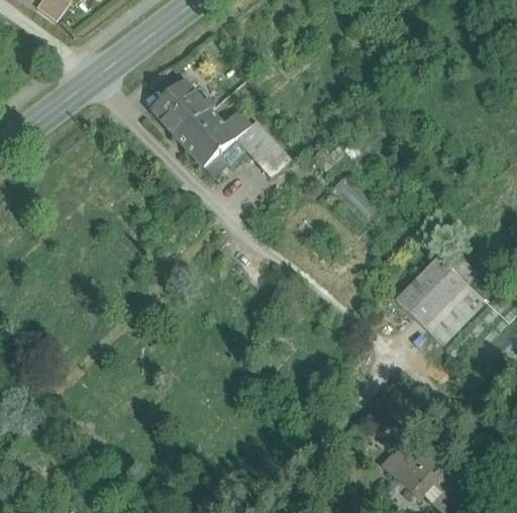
[(43,0),(37,8),(57,22),(71,3),(66,0),(43,0)]
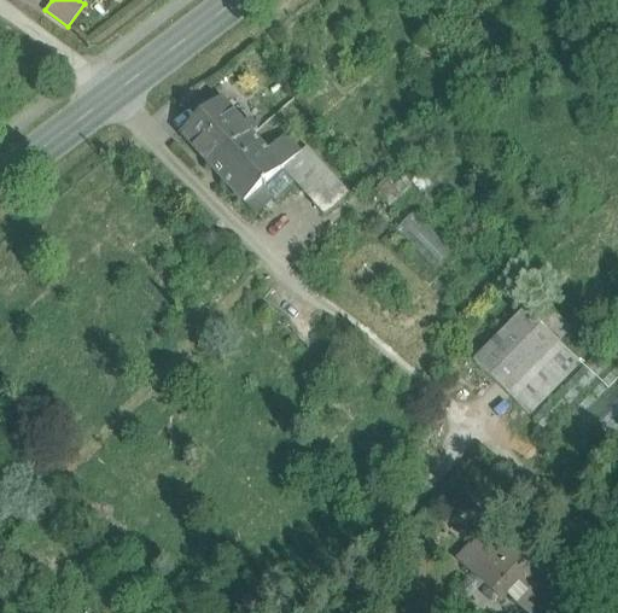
[(184,134),(213,165),(255,127),(250,121),(245,126),(222,99),(184,134)]
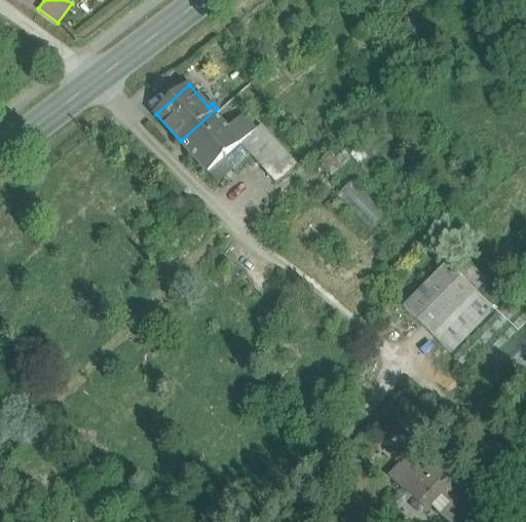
[(181,141),(209,171),(223,158),(240,142),(257,127),(243,113),(228,127),(215,113),(219,109),(217,108),(181,141)]
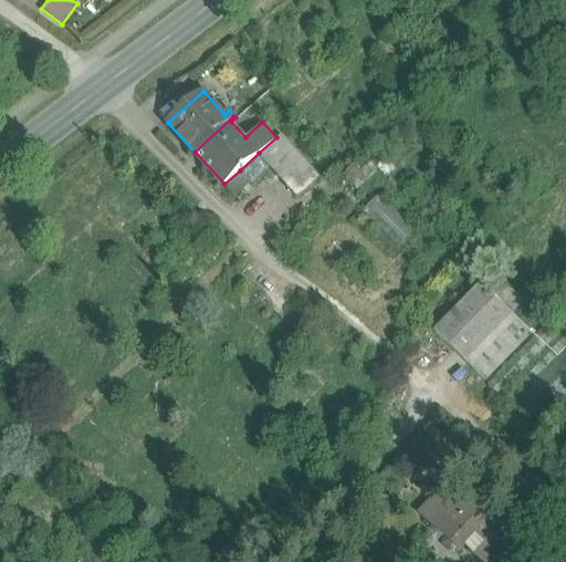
[(280,175),(301,155),(280,133),(276,137),(259,153),(270,165),(280,175)]
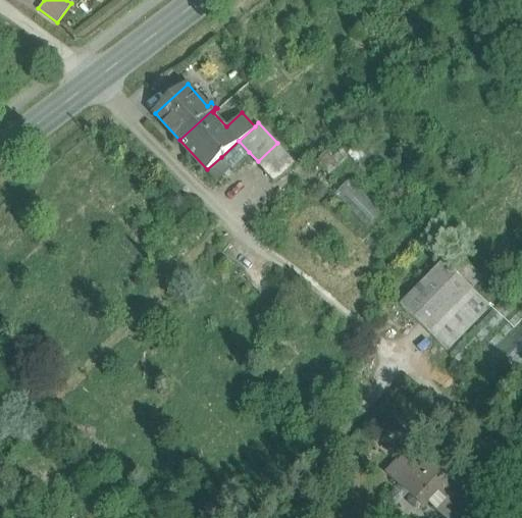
[(230,167),(249,152),(239,141),(221,157),(230,167)]
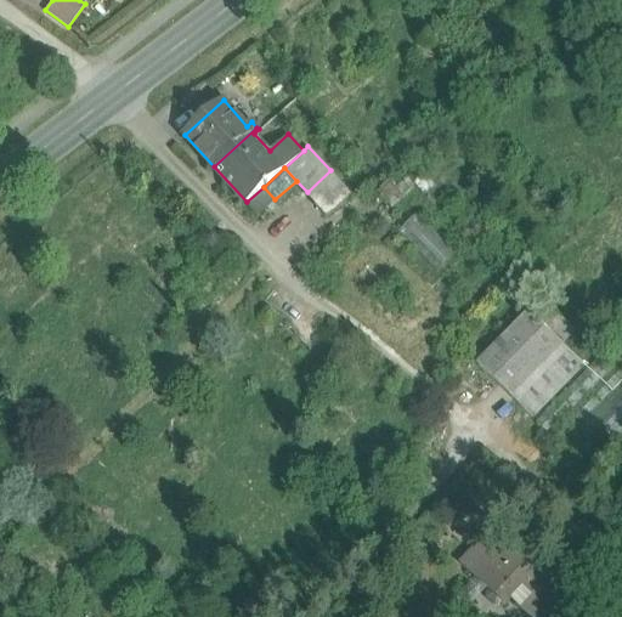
[(327,214),(350,192),(331,170),(307,192),(327,214)]
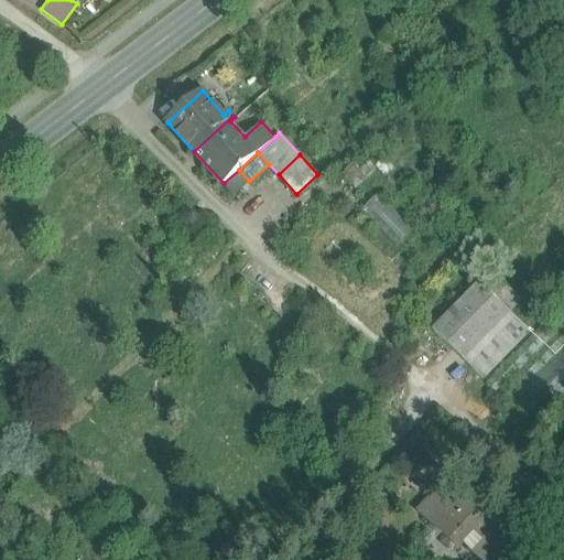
[(234,195),(249,181),(239,170),(224,183),(234,195)]
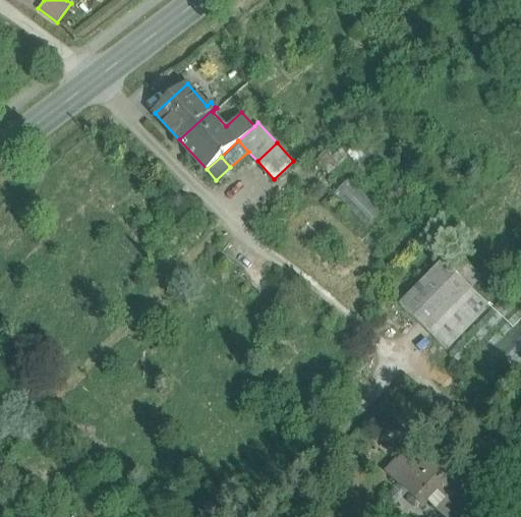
[(332,193),(365,227),(383,210),(349,176),(332,193)]
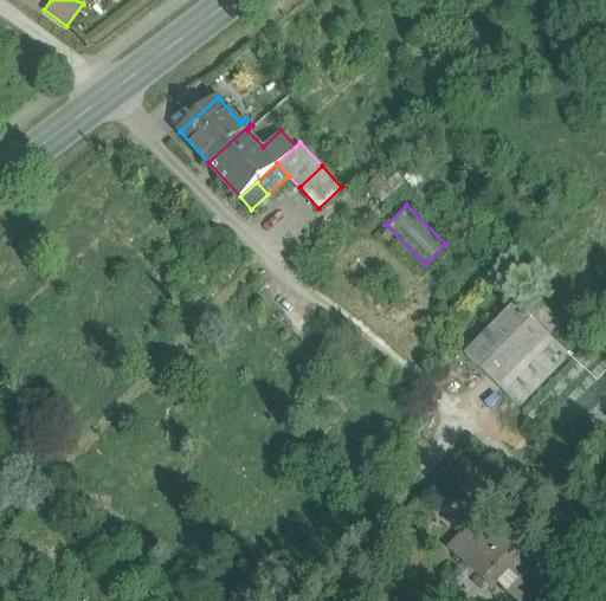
[(498,385),(548,334),(515,301),(465,351),(498,385)]
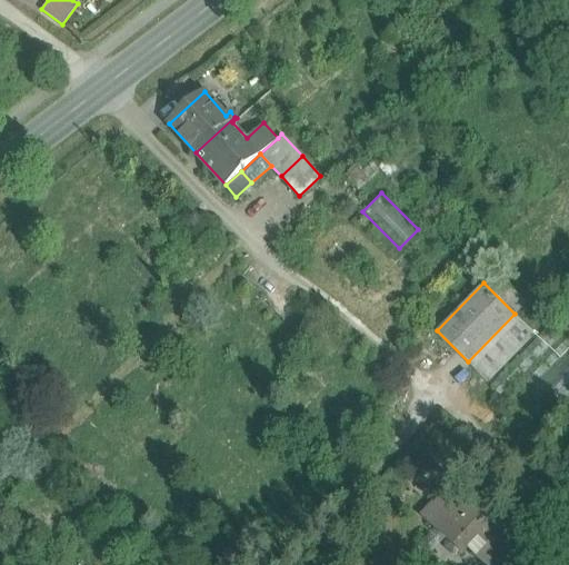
[(491,385),(511,406),(568,346),(568,304),(538,337),(491,385)]
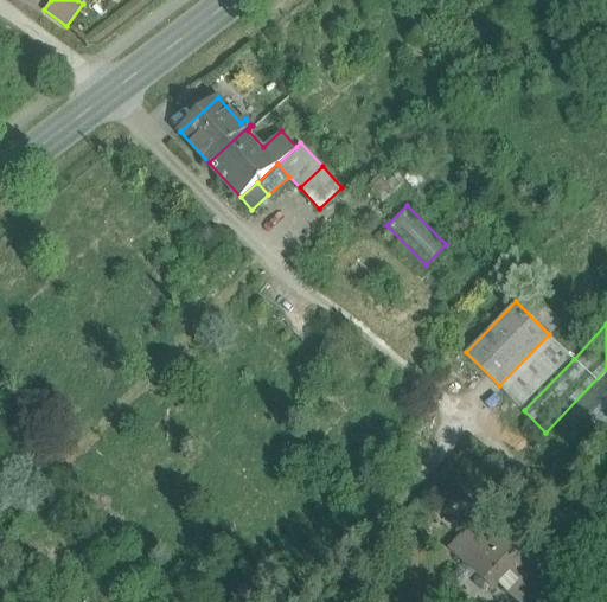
[(499,385),(519,404),(569,353),(549,334),(499,385)]
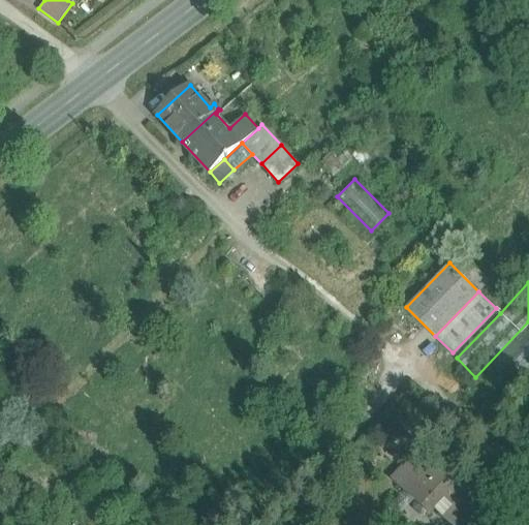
[(528,321),(475,377),(499,400),(528,369),(528,321)]
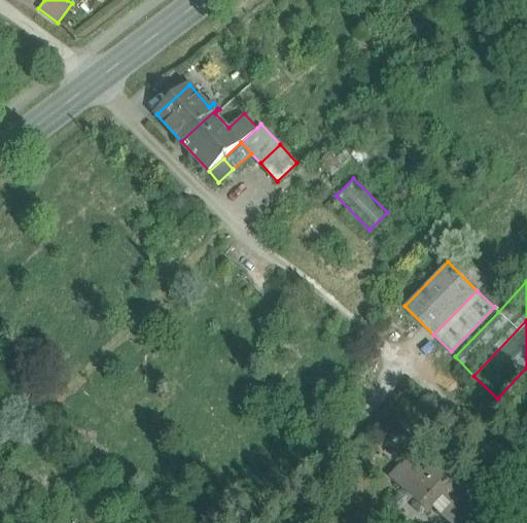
[(386,473),(402,488),(423,466),(408,451),(386,473)]
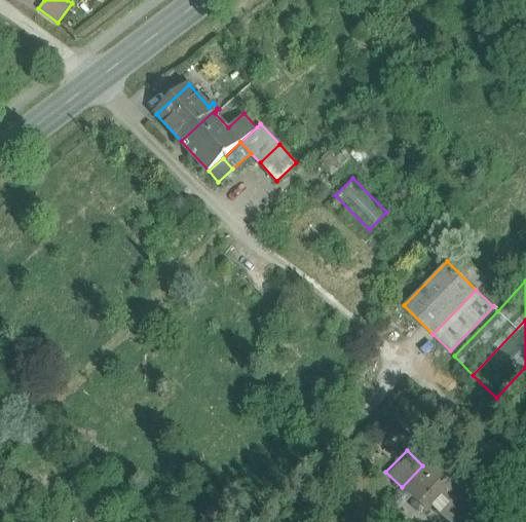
[(414,499),(412,501),(412,505),(418,512),(422,511),(424,509),(427,511),(441,496),(453,483),(455,481),(440,465),(437,470),(427,460),(422,465),(402,487),(403,488),(412,497),(414,499)]
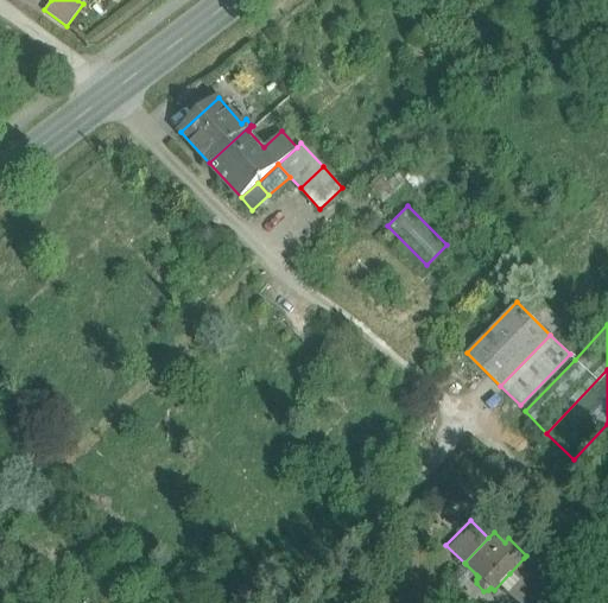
[(524,558),(510,573),(519,582),(508,592),(519,602),(575,602),(550,578),(548,581),(524,558)]
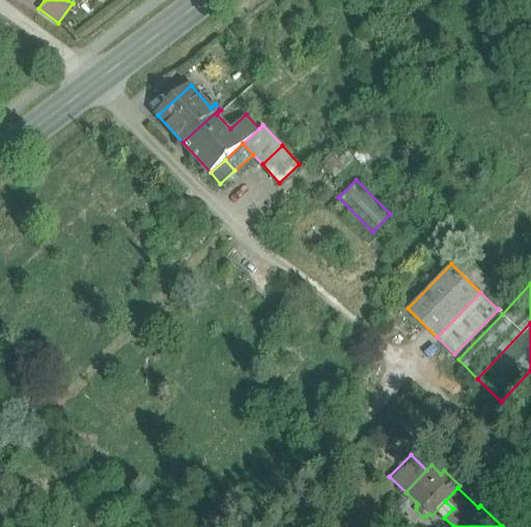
[(416,502),(407,493),(393,506),(403,516),(416,502)]
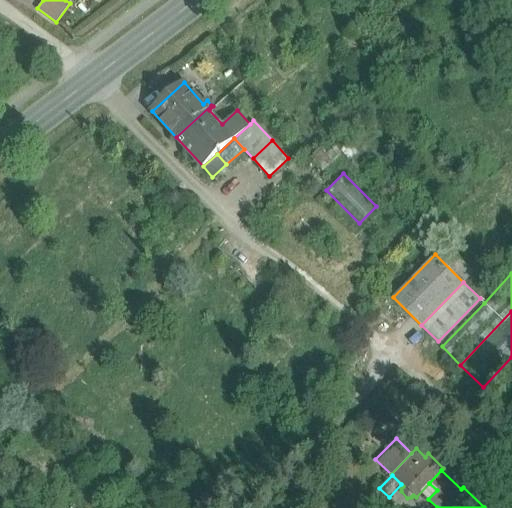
[(495,501),(502,507),(511,507),(511,485),(510,484),(495,501)]
